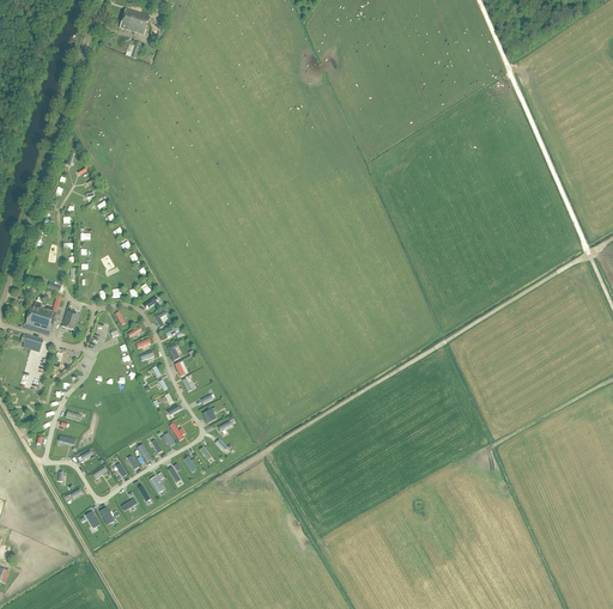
[(122,16),(147,24),(150,14),(126,6),(122,16)]
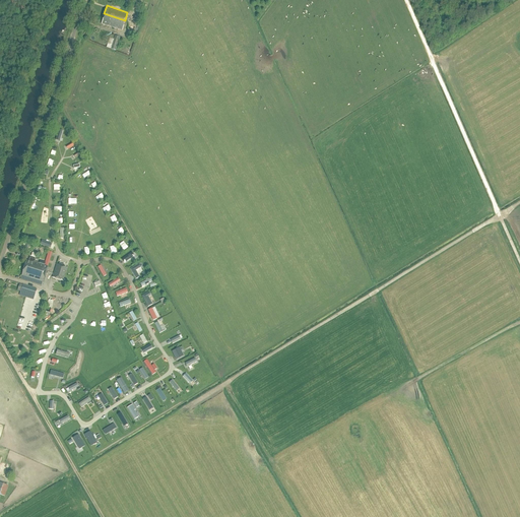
[(122,28),(125,20),(104,13),(102,21),(122,28)]
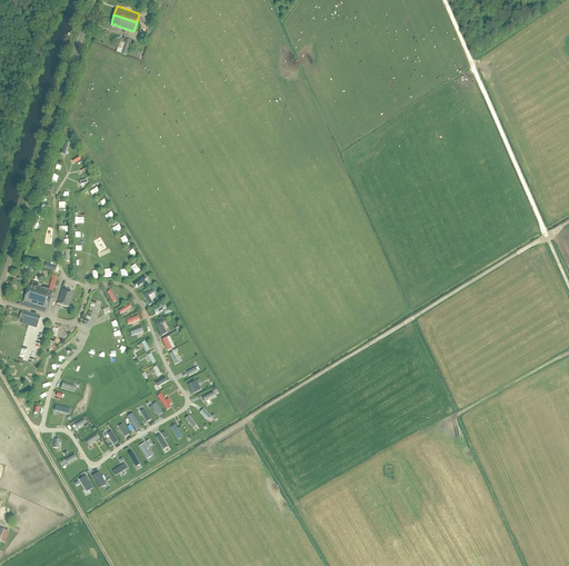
[(128,49),(131,39),(126,37),(122,47),(128,49)]
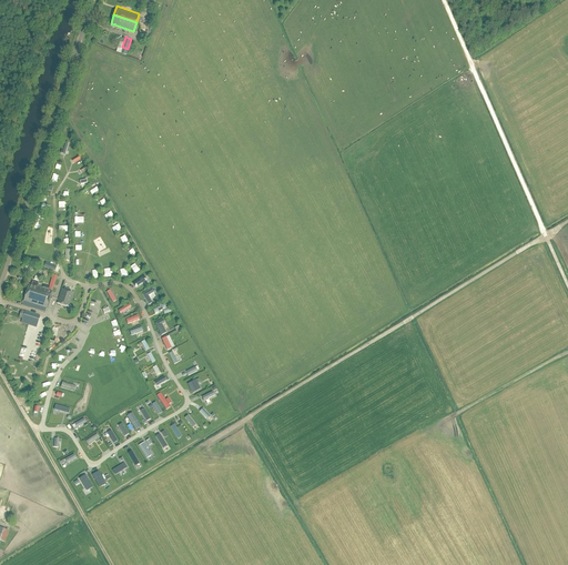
[(131,245),(127,250),(131,255),(137,252),(131,245)]
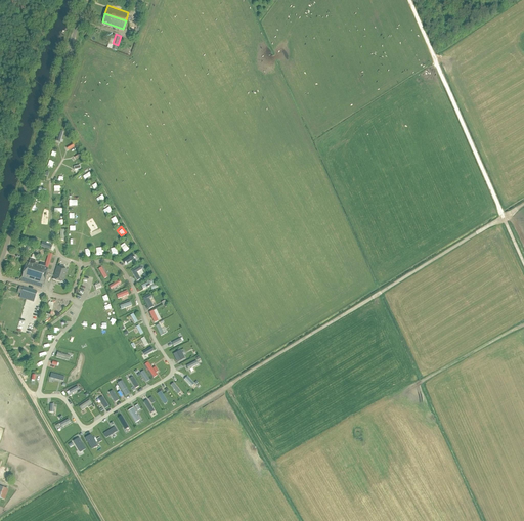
[(124,240),(119,246),(123,249),(128,244),(124,240)]
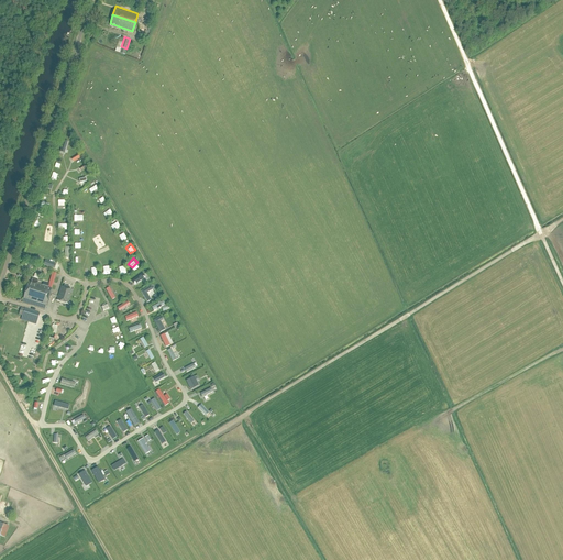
[(142,271),(131,278),(134,283),(145,275),(142,271)]
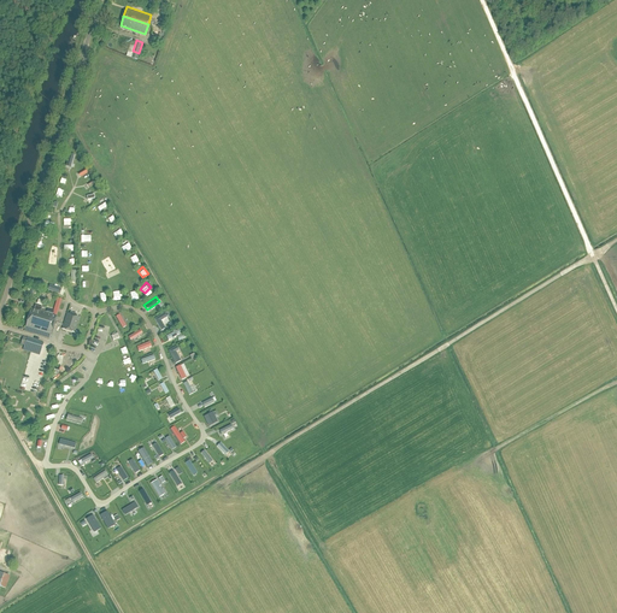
[(31,305),(24,328),(50,336),(57,313),(53,312),(41,308),(42,305),(36,302),(35,306),(31,305)]
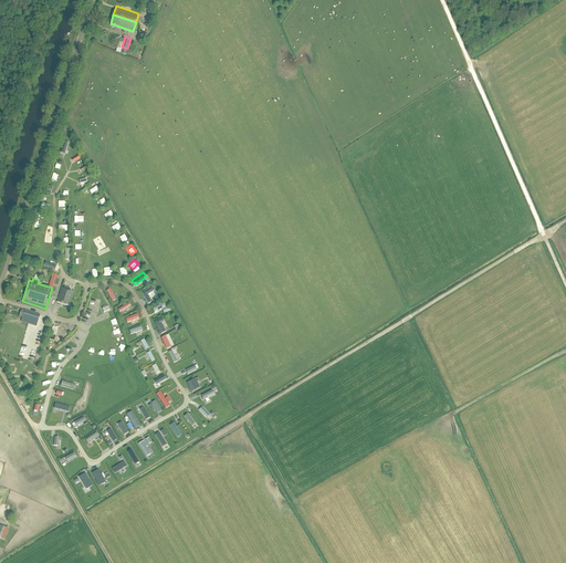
[(150,284),(142,291),(147,301),(152,300),(147,292),(154,289),(150,284)]
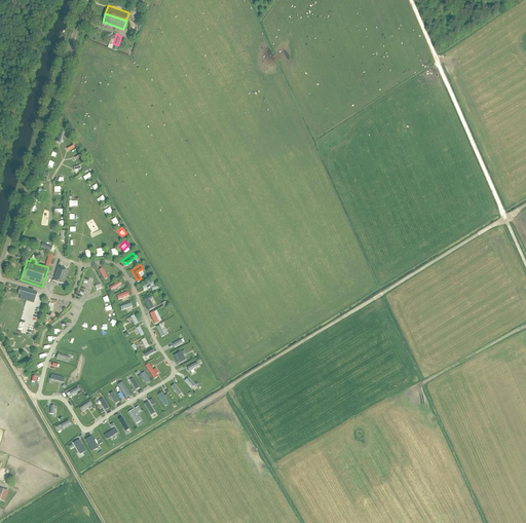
[(65,279),(68,268),(58,265),(57,265),(52,278),(64,282),(65,279)]
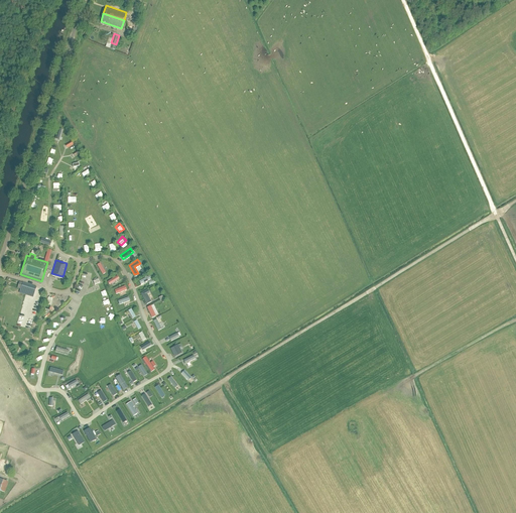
[(100,261),(97,263),(102,273),(106,271),(100,261)]
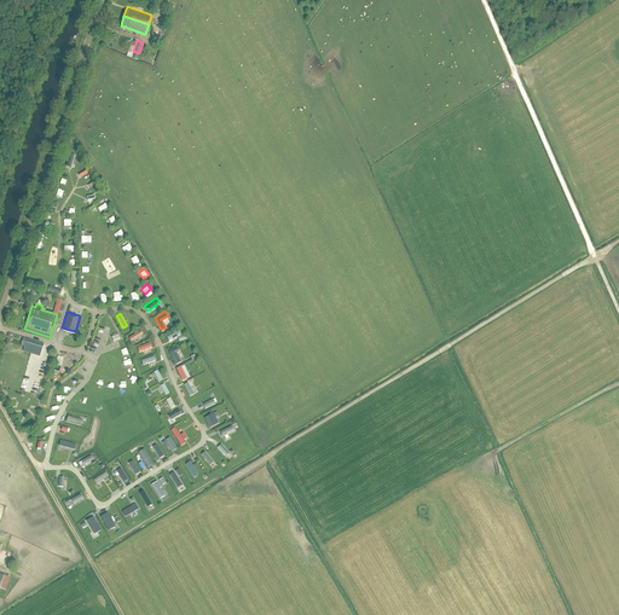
[(140,329),(128,336),(132,340),(143,332),(140,329)]
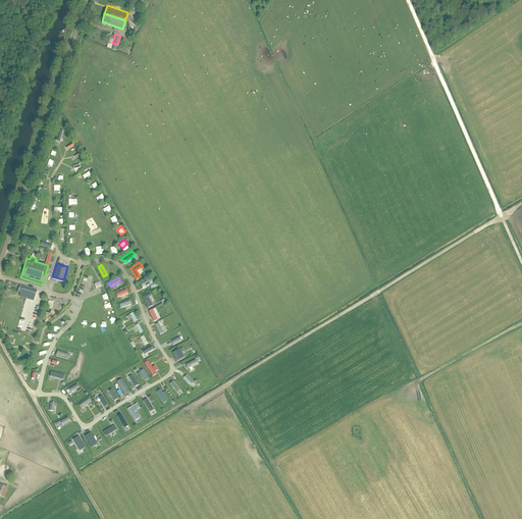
[(151,277),(141,282),(142,286),(153,280),(151,277)]
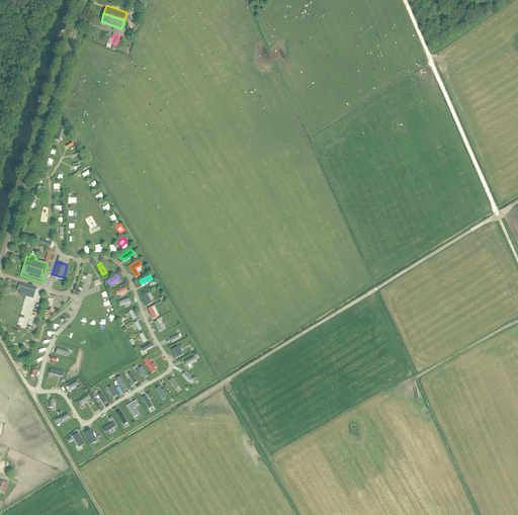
[(34,292),(36,285),(19,280),(17,287),(34,292)]
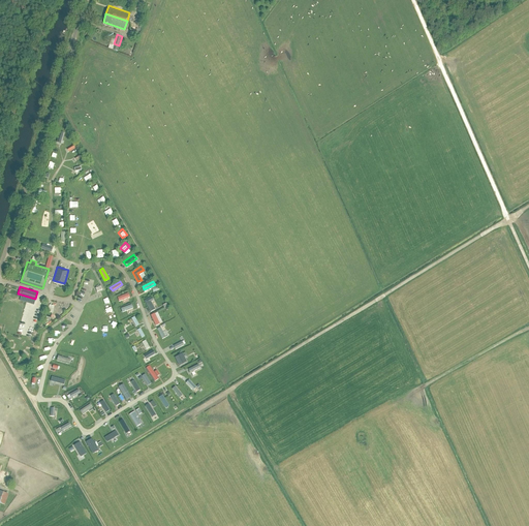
[(128,291),(117,296),(119,300),(130,296),(128,291)]
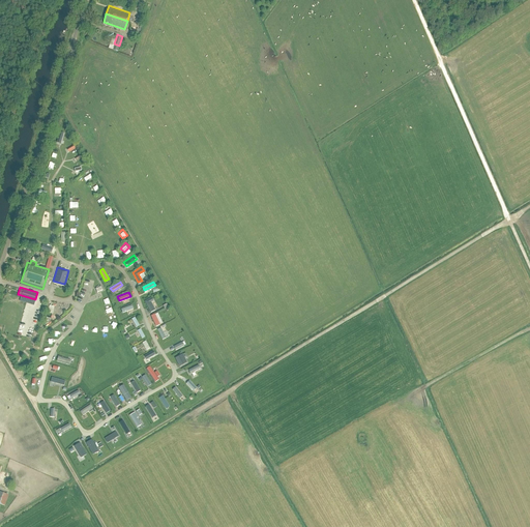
[(151,296),(145,300),(150,311),(155,309),(151,300),(153,299),(151,296)]
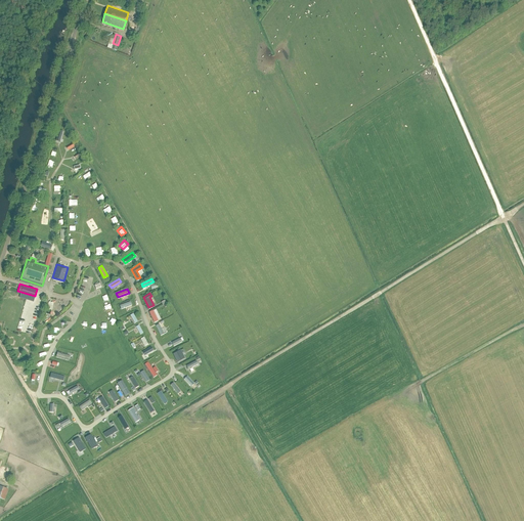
[(154,308),(149,310),(154,320),(158,319),(154,308)]
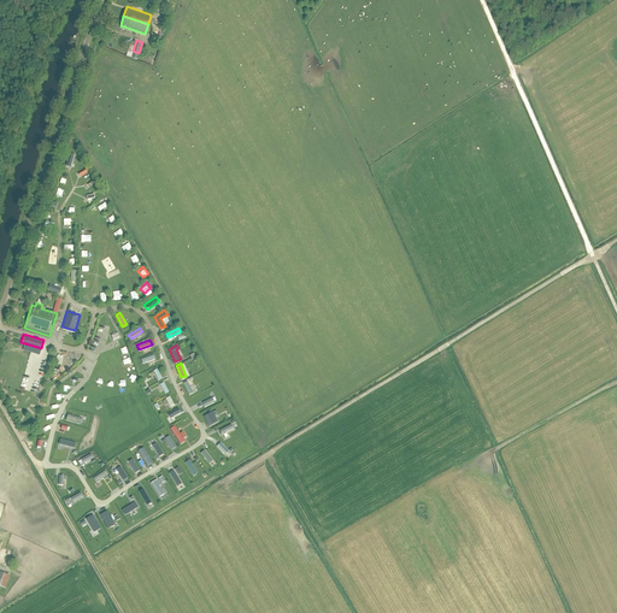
[(187,379),(183,381),(189,393),(193,392),(193,390),(197,389),(194,384),(191,385),(187,379)]
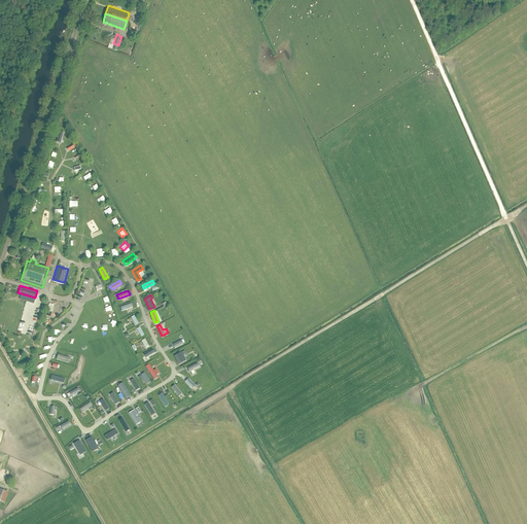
[(151,347),(143,352),(145,356),(154,351),(151,347)]
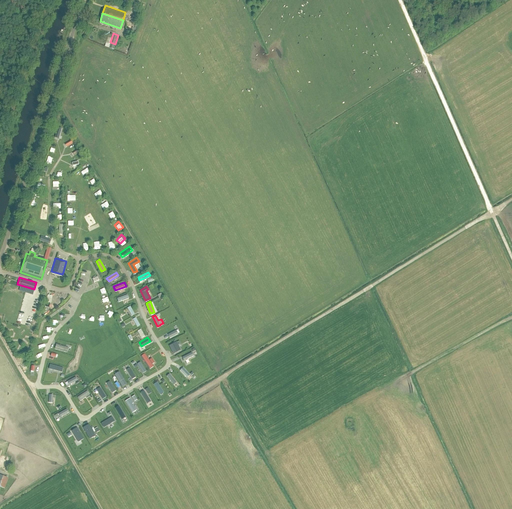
[(176,340),(169,344),(173,352),(181,348),(176,340)]
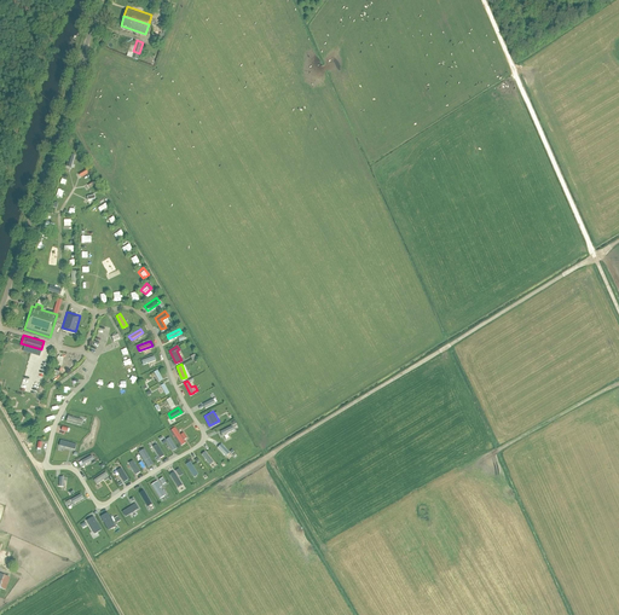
[(232,424),(220,430),(223,434),(235,428),(232,424)]
